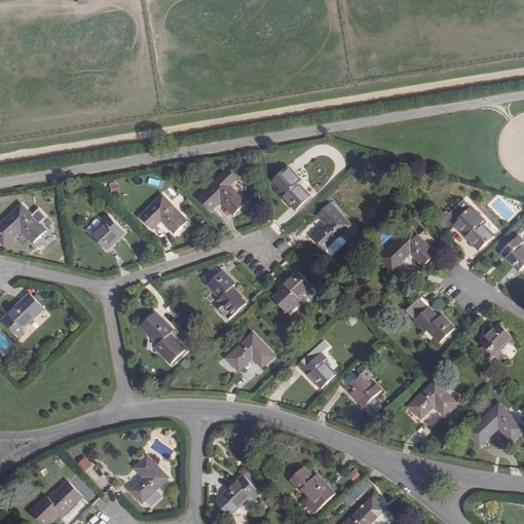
[(286,165),(271,180),(279,189),(286,194),(282,197),(294,210),(308,196),(297,184),(300,181),(286,165)]
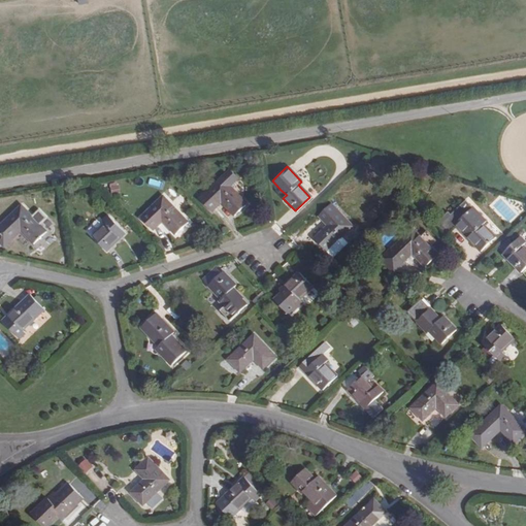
[(146,176),(145,182),(159,186),(160,181),(146,176)]
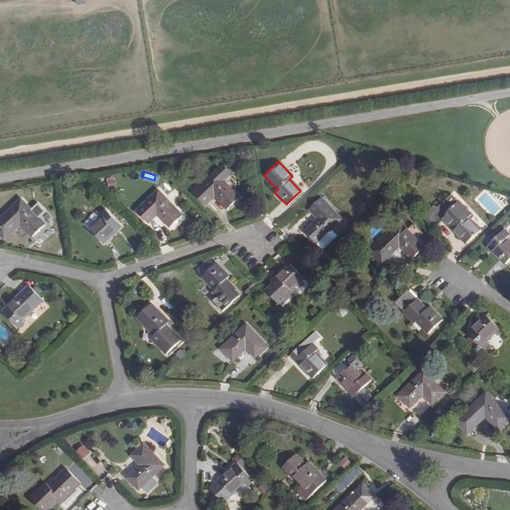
[(225,208),(238,196),(214,171),(193,191),(205,203),(213,195),(225,208)]
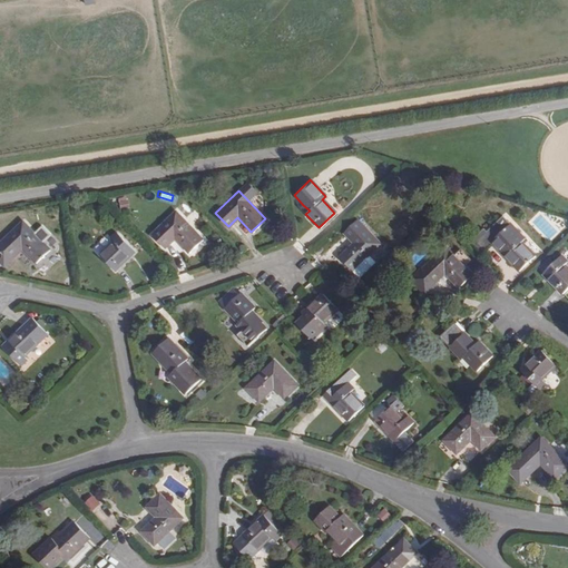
[(125,195),(115,196),(117,207),(126,206),(125,195)]
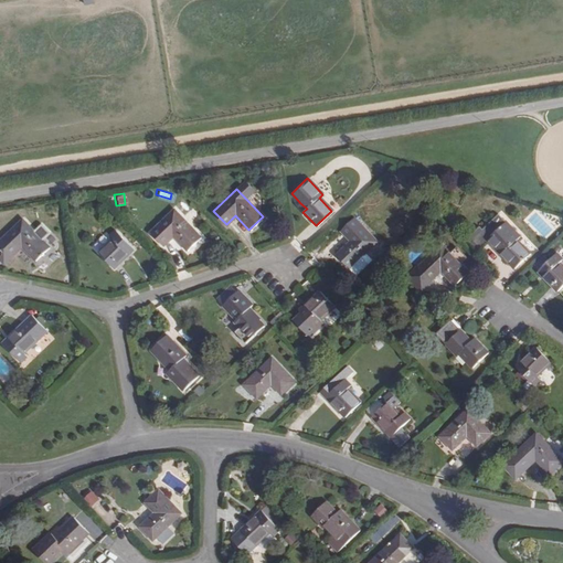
[(300,203),(297,206),(303,212),(307,209),(300,203)]
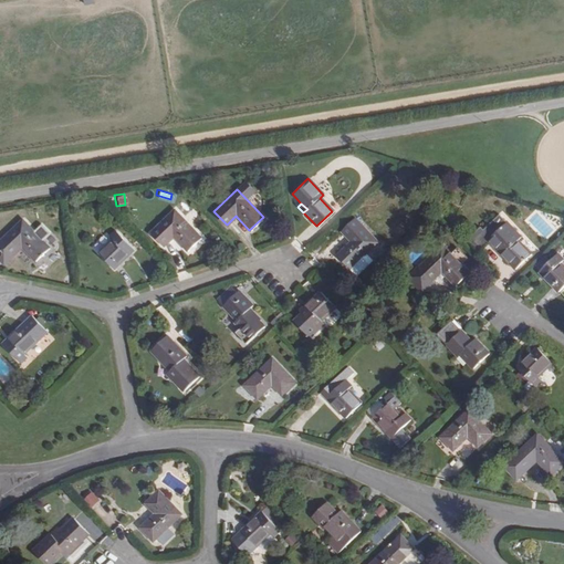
[(200,236),(174,209),(149,231),(163,244),(173,236),(186,249),(200,236)]
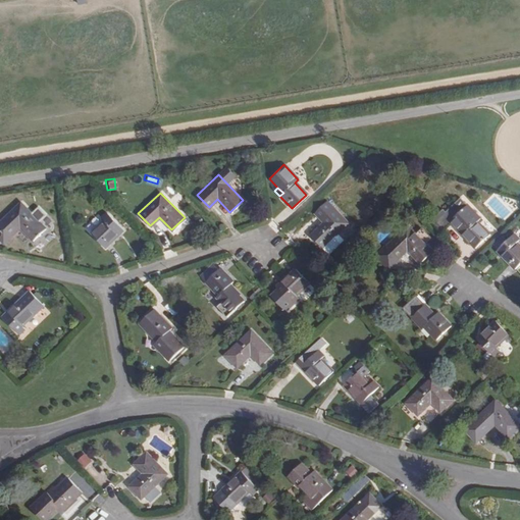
[(458,225),(464,231),(461,235),(473,247),(487,232),(475,221),(479,218),(466,204),(459,197),(443,212),(439,210),(427,221),(438,232),(450,222),(455,228),(458,225)]
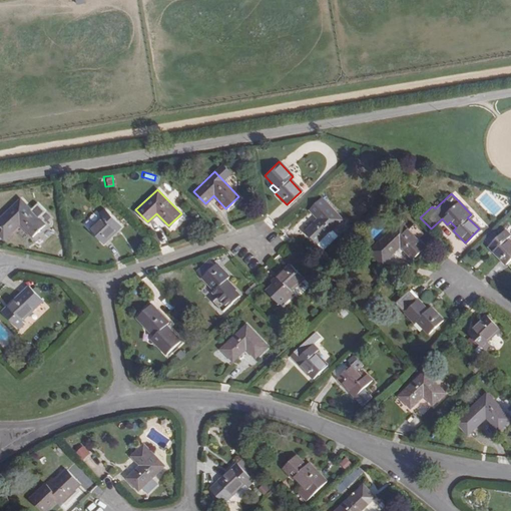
[(304,229),(316,242),(317,241),(323,247),(337,234),(331,227),(341,218),(321,197),(309,208),(316,217),(304,229)]
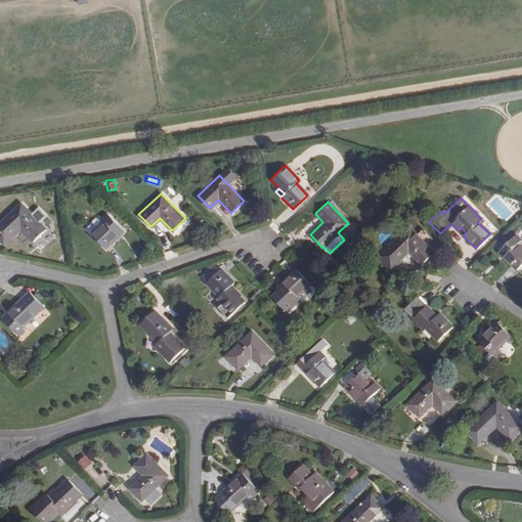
[(30,213),(19,203),(0,220),(0,242),(2,244),(18,228),(31,242),(45,228),(38,221),(45,215),(37,207),(30,213)]
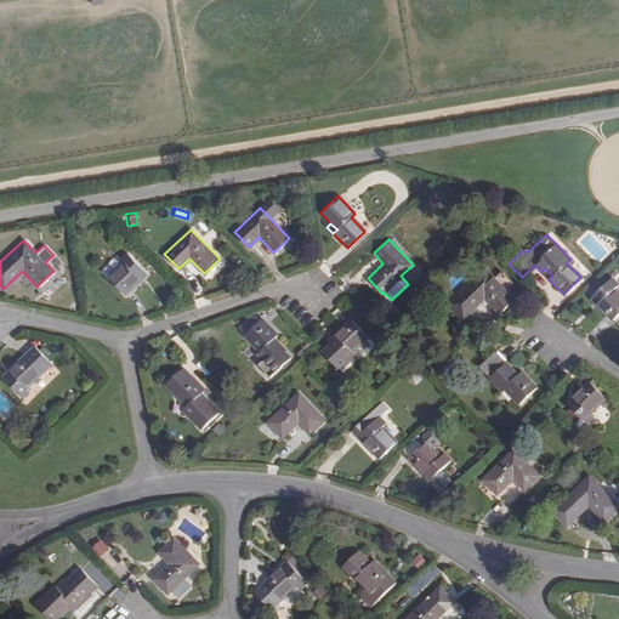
[(119,259),(123,263),(108,277),(124,294),(138,280),(135,277),(142,270),(125,254),(119,259)]
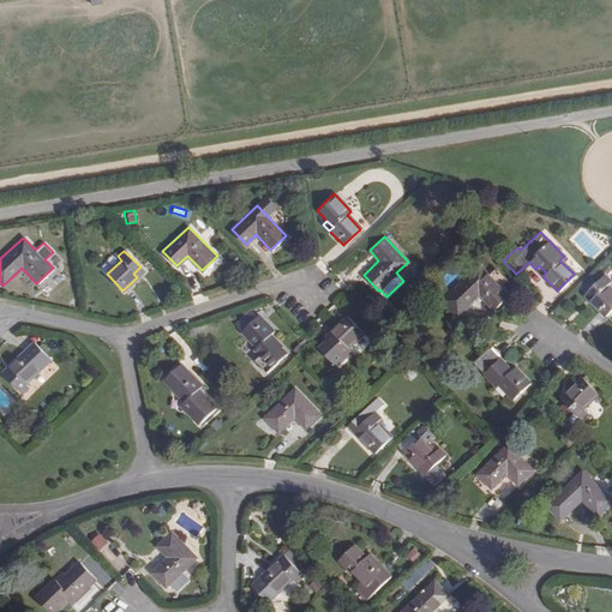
[(489,275),(479,264),(441,300),(456,316),(467,306),(466,305),(478,294),(492,309),(508,294),(498,285),(504,279),(496,269),(489,275)]
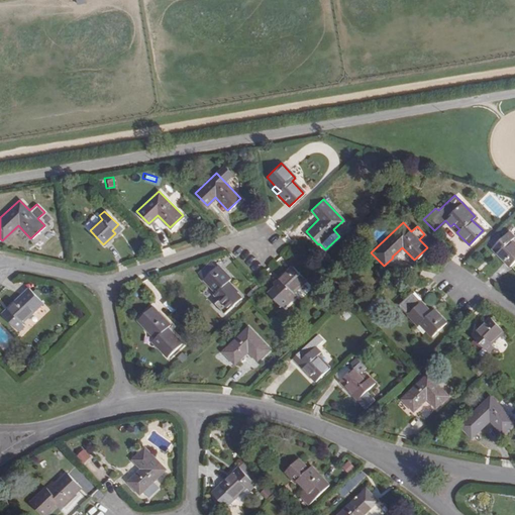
[(459,229),(453,223),(450,226),(456,232),(459,229)]
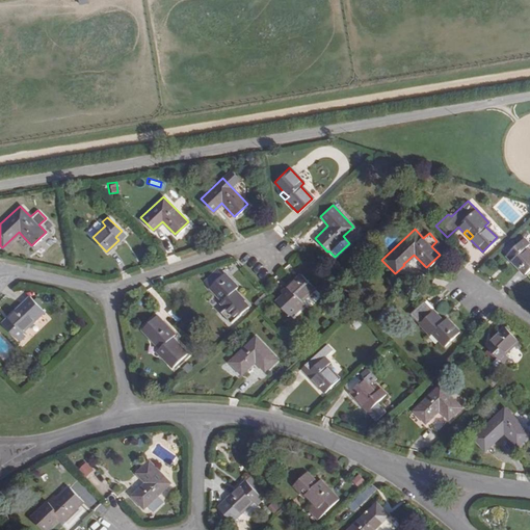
[(118,240),(125,235),(122,231),(115,237),(118,240)]
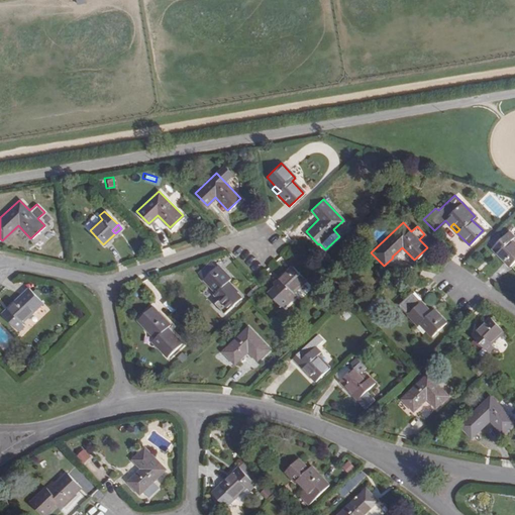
[(508,266),(514,259),(514,244),(511,240),(514,237),(508,231),(494,244),(491,247),(497,253),(508,266)]
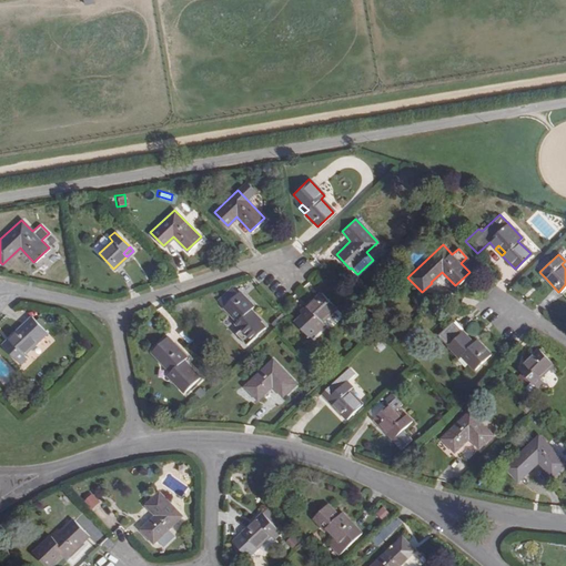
[(231,287),(218,300),(223,305),(236,294),(231,287)]
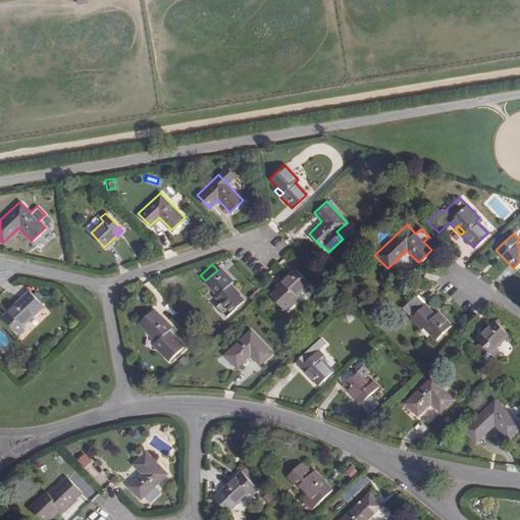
[(230,280),(219,268),(217,270),(205,280),(216,294),(215,296),(220,301),(215,305),(225,316),(243,300),(238,295),(239,295),(227,283),(230,280)]
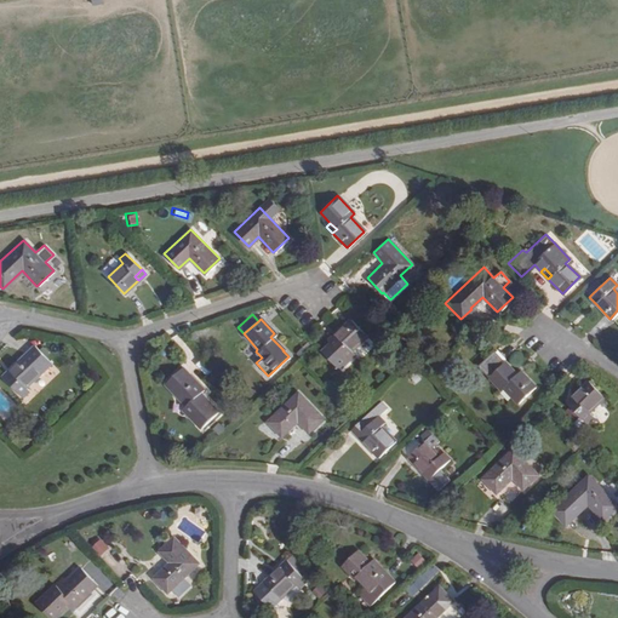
[(338,368),(354,354),(349,350),(364,336),(348,319),(333,332),(337,337),(331,343),(321,352),(338,368)]
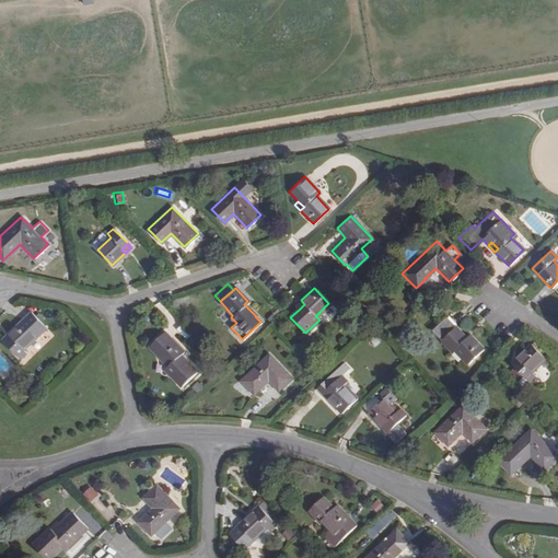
[(304,304),(301,300),(295,305),(299,310),(304,304)]
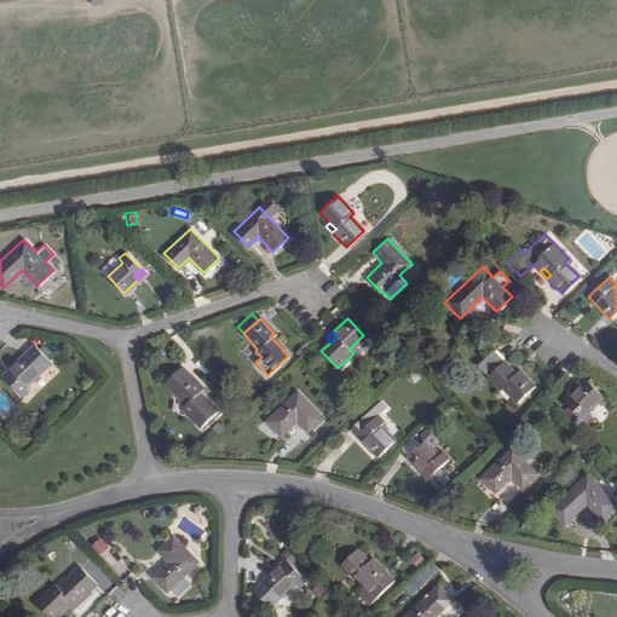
[(29,390),(26,385),(34,378),(48,363),(33,345),(1,374),(22,396),(29,390)]
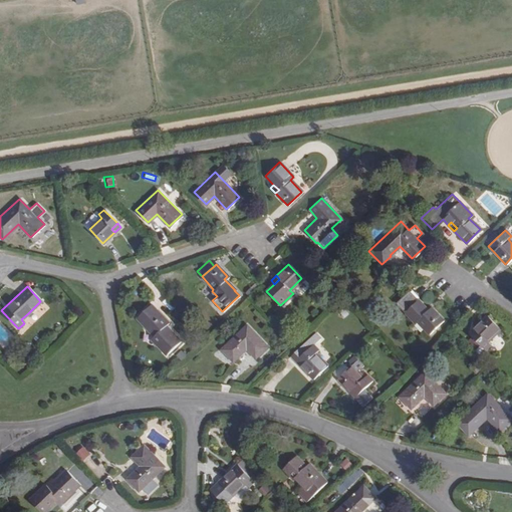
[(247,292),(250,295),(255,290),(252,287),(247,292)]
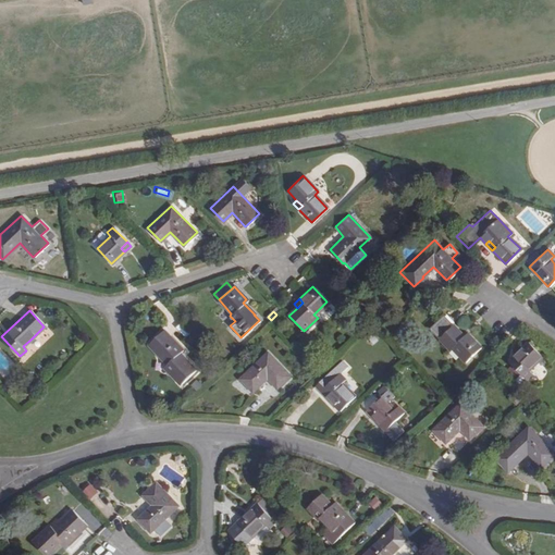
[(479,347),(466,333),(463,336),(442,315),(428,328),(448,349),(451,347),(464,361),(479,347)]
